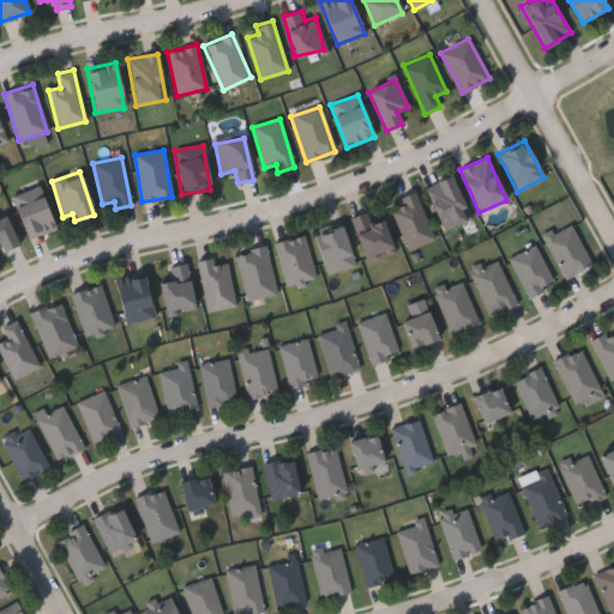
[(423,190),(450,175),(470,217),(444,230),(423,190)]
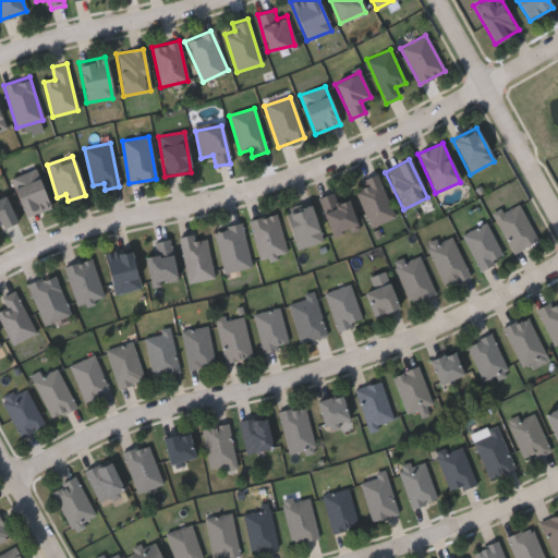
[(49,208),(24,216),(11,178),(35,169),(49,208)]
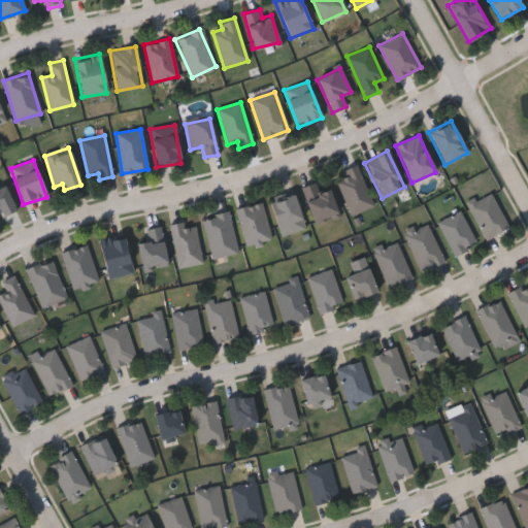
[(341,171),(356,165),(372,206),(350,215),(335,179),(343,176),(341,171)]
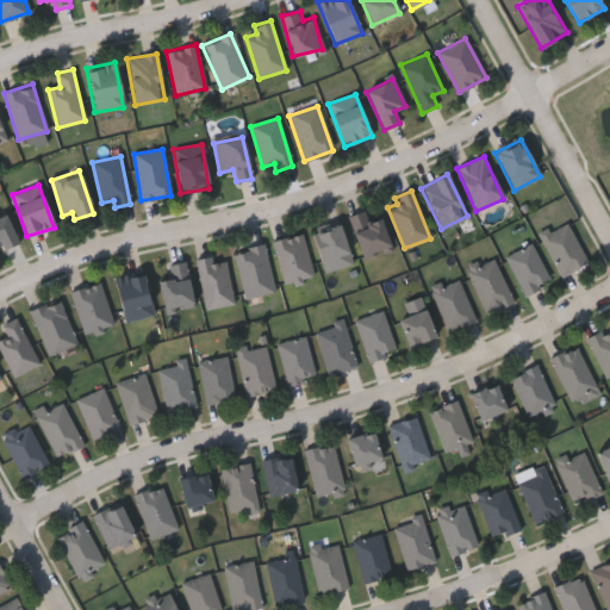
[(350,215),(365,211),(367,221),(381,217),(388,250),(360,257),(350,215)]
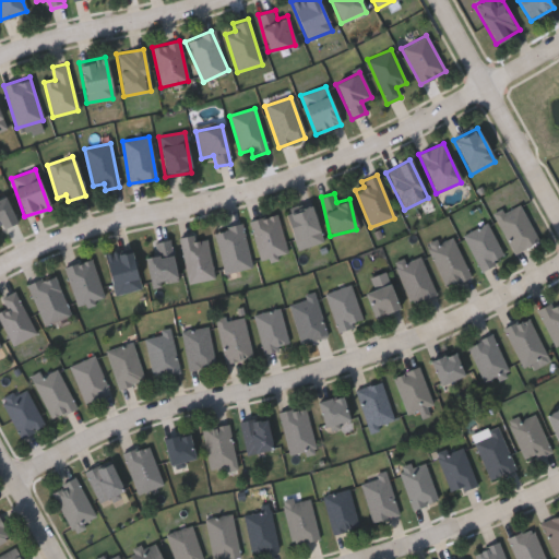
[(0,197),(6,195),(14,225),(0,228),(0,197)]
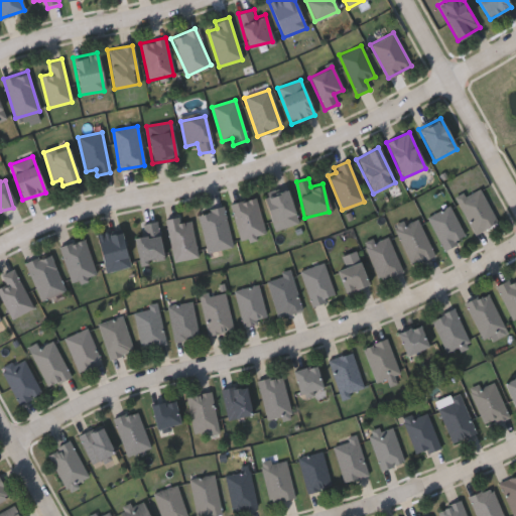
[(456,200),(479,187),(497,223),(474,234),(456,200)]
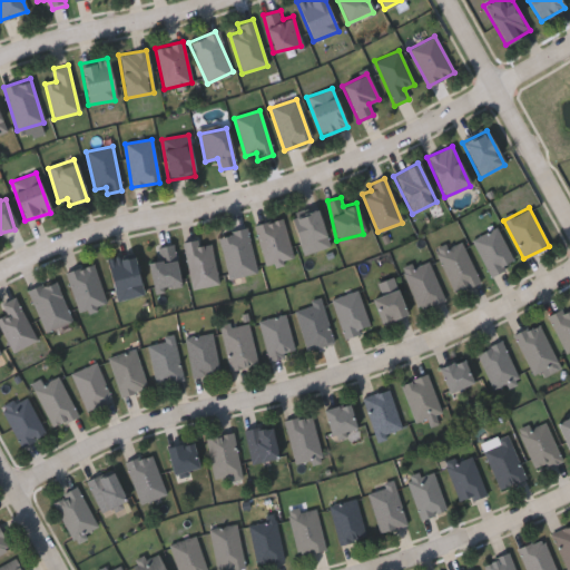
[(291,217),(316,209),(328,246),(303,255),(291,217)]
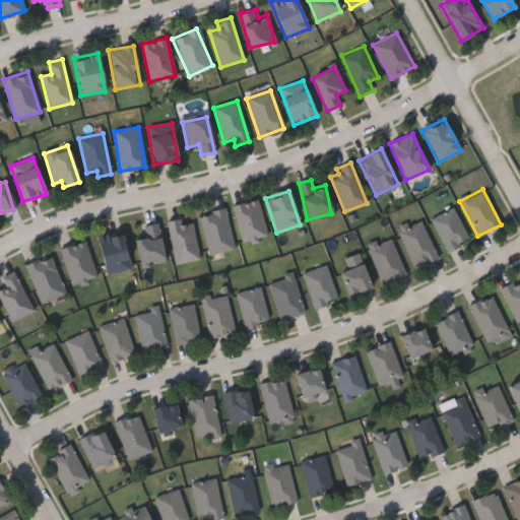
[(267,236),(242,243),(232,206),(257,199),(267,236)]
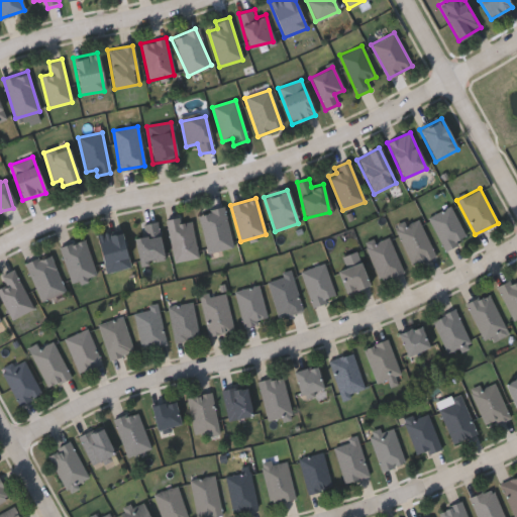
[(197,214),(222,207),(232,246),(207,253),(197,214)]
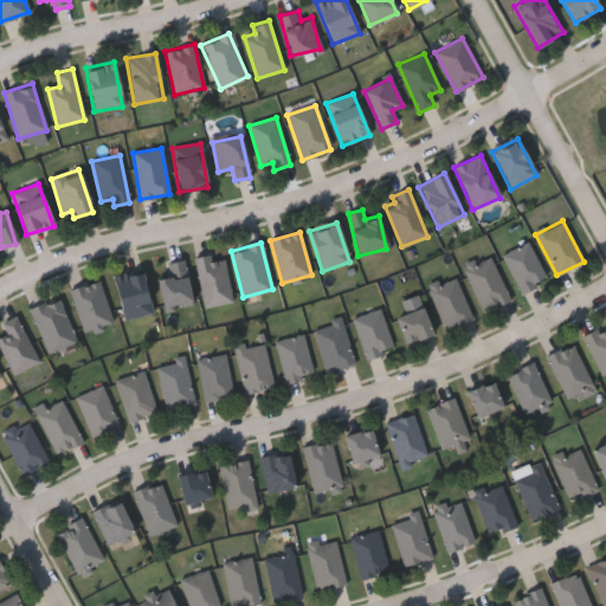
[(519,292),(503,253),(529,243),(545,282),(519,292)]
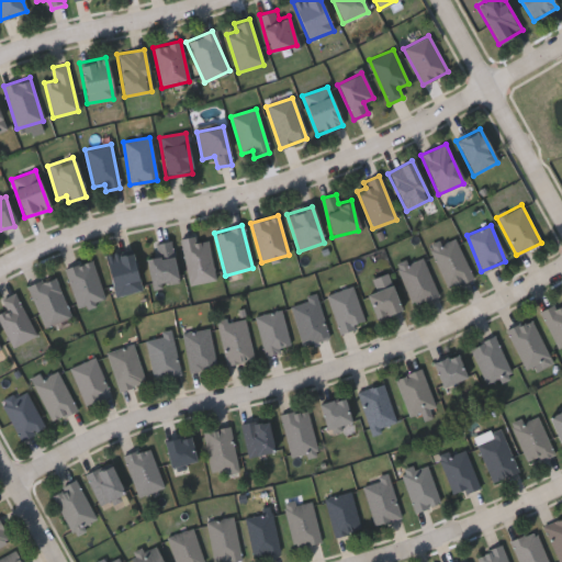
[(188,284),(180,238),(195,236),(197,242),(208,239),(214,280),(188,284)]
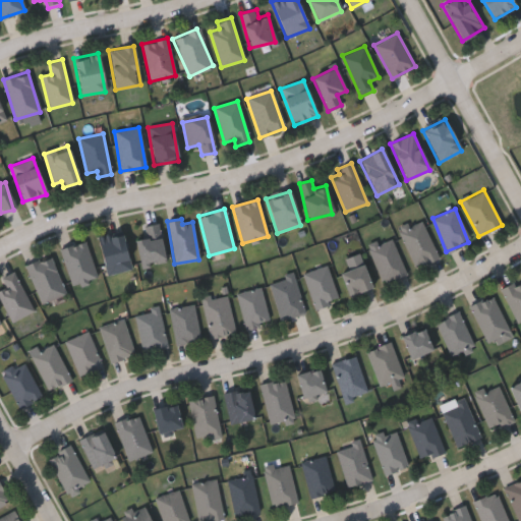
[(415,268),(398,230),(420,220),(438,257),(415,268)]
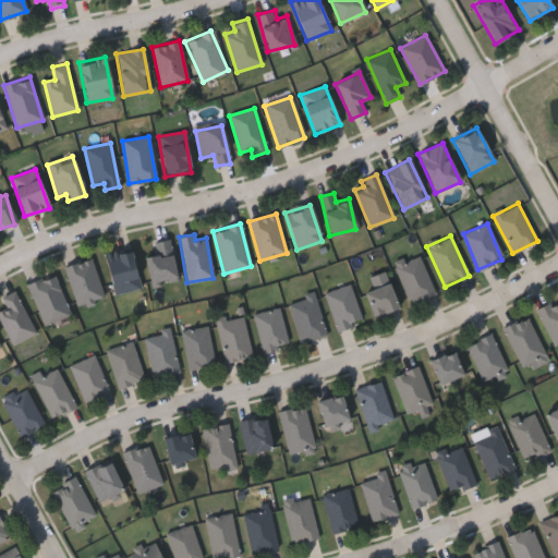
[(148,283),(144,256),(156,255),(154,241),(170,239),(176,279),(148,283)]
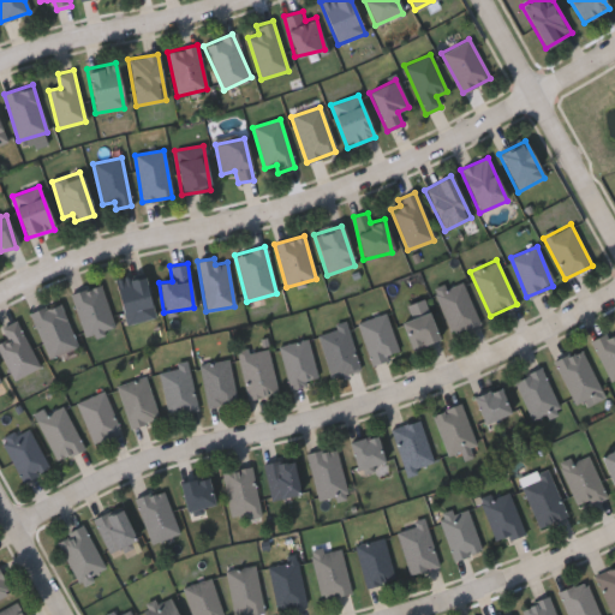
[(154,317),(125,324),(114,281),(143,274),(154,317)]
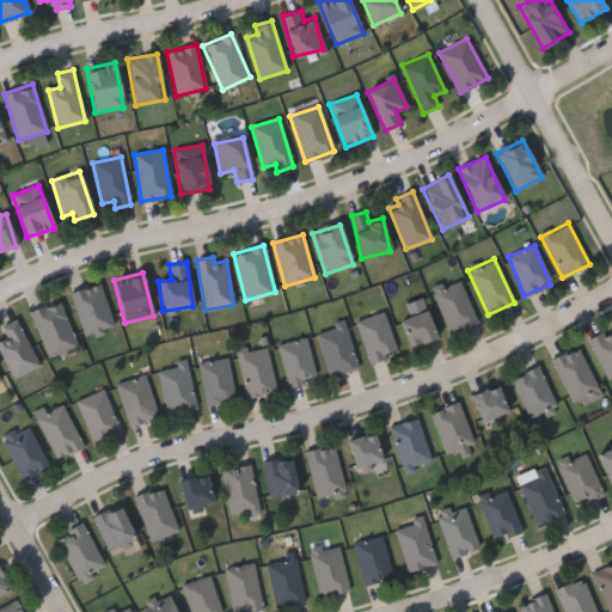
[(476,322),(448,334),(430,289),(458,279),(476,322)]
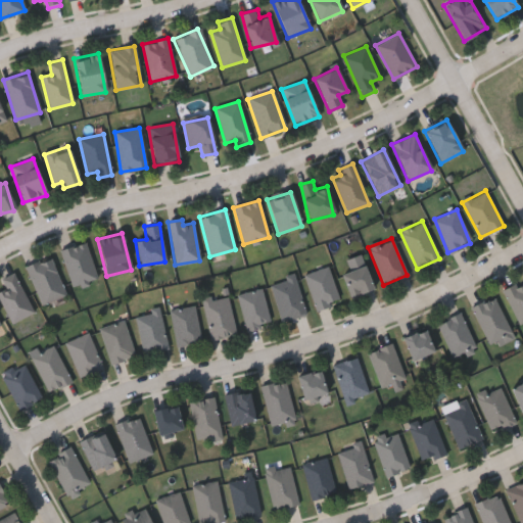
[(97,279),(72,286),(60,249),(86,241),(97,279)]
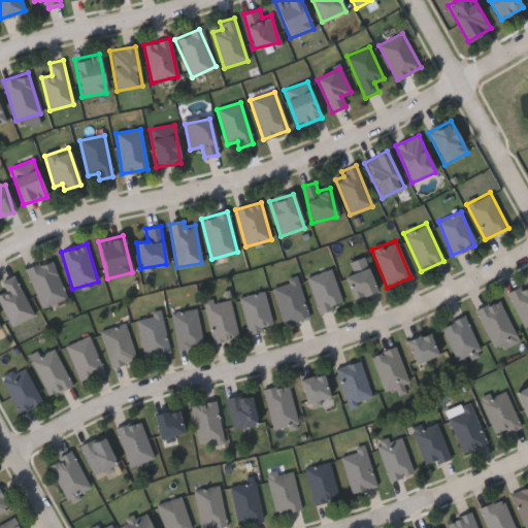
[(26,268),(52,259),(65,298),(40,307),(26,268)]
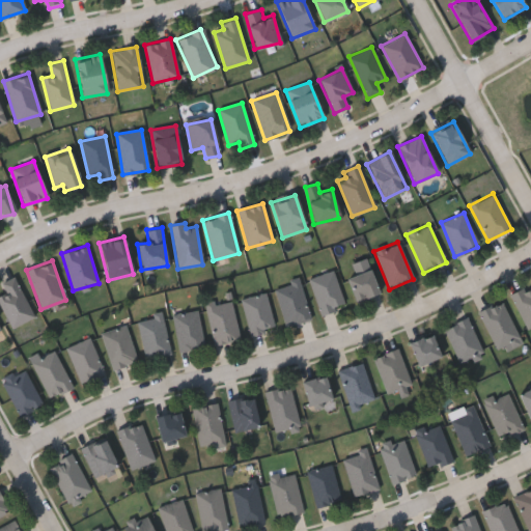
[(345,280),(368,270),(379,294),(356,303),(345,280)]
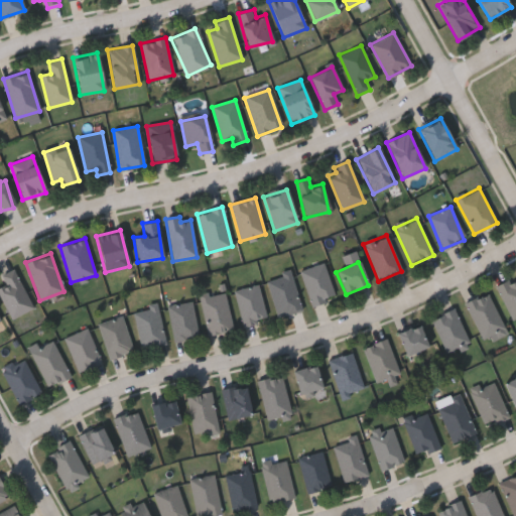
[(310,305),(299,271),(324,263),(335,297),(310,305)]
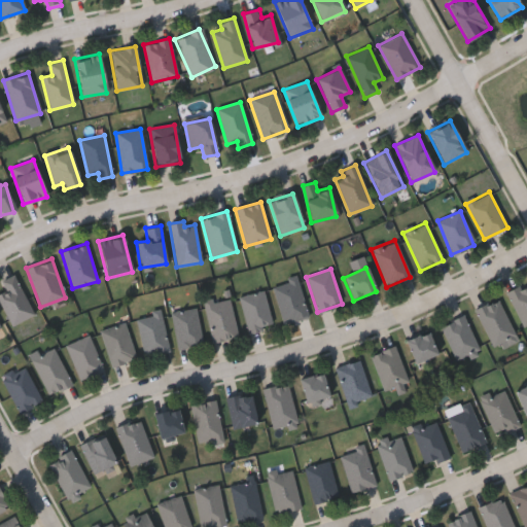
[(0,280),(13,274),(32,315),(10,325),(0,303),(0,292),(5,290),(0,280)]
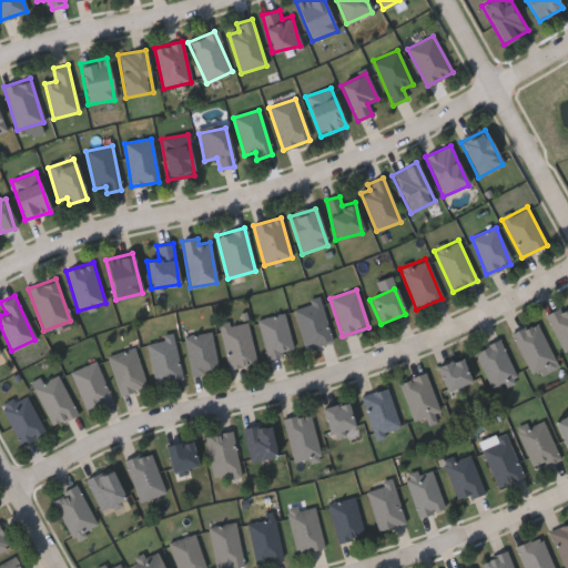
[(332,342),(305,350),(293,310),(310,304),(308,300),(318,296),(332,342)]
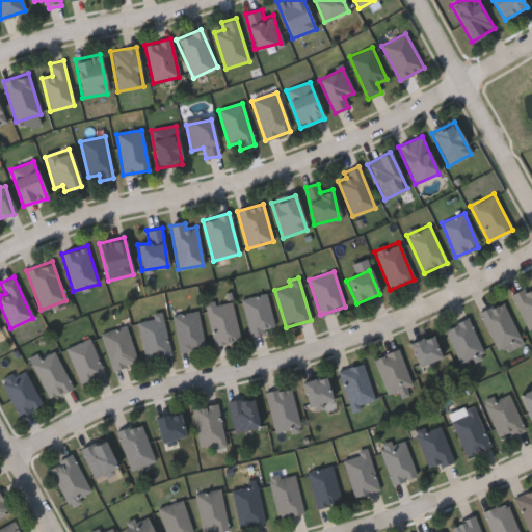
[(510,295),(526,287),(528,291),(531,289),(531,327),(528,329),(510,295)]
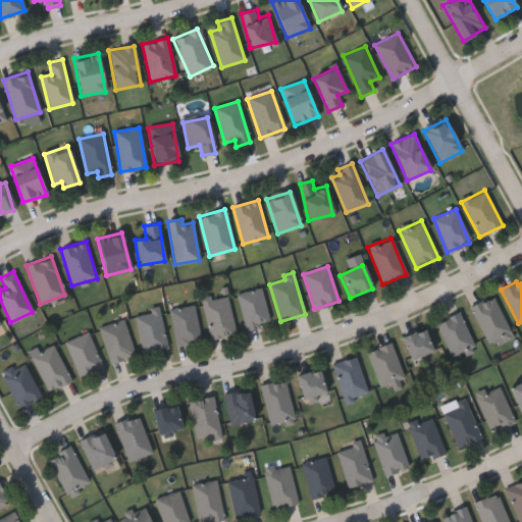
[(269,322),(245,328),(237,294),(261,288),(269,322)]
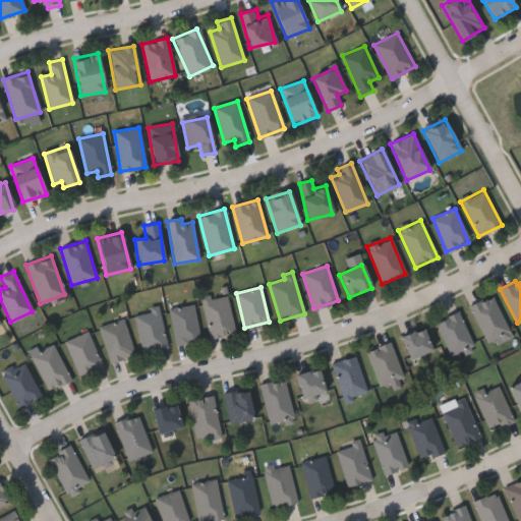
[(210,338),(201,299),(227,294),(235,333),(210,338)]
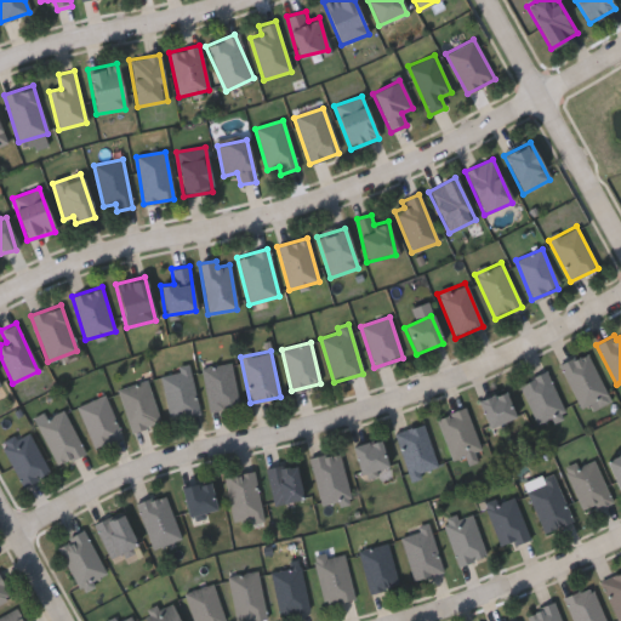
[(587,352),(608,399),(580,411),(559,364),(587,352)]
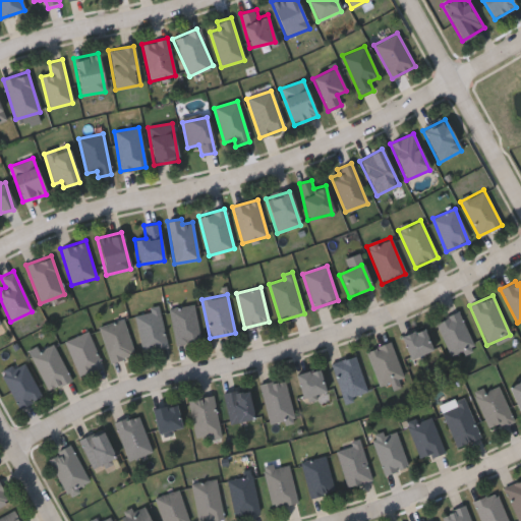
[(199,341),(174,344),(169,308),(193,304),(199,341)]
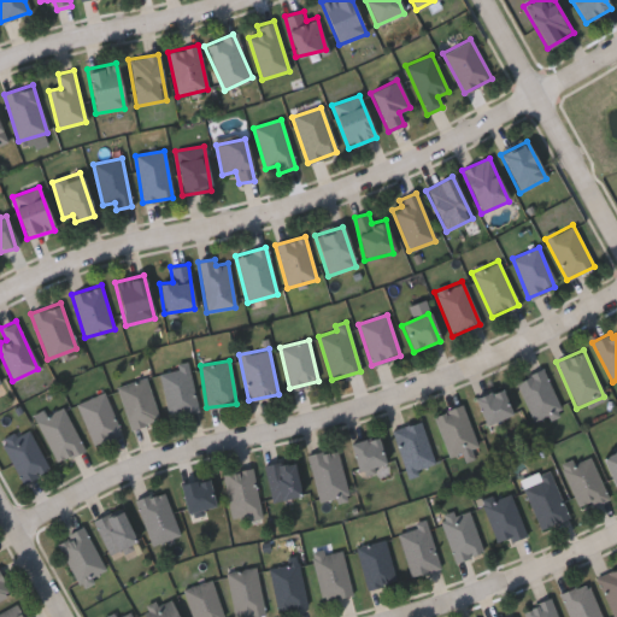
[(159,370),(188,365),(197,411),(168,416),(159,370)]
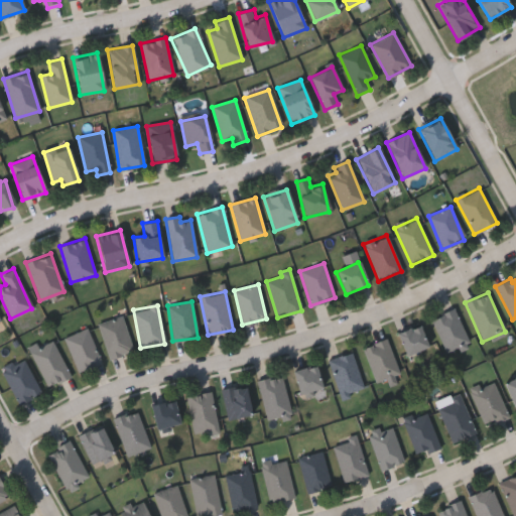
[(430,318),(454,309),(468,344),(444,353),(430,318)]
